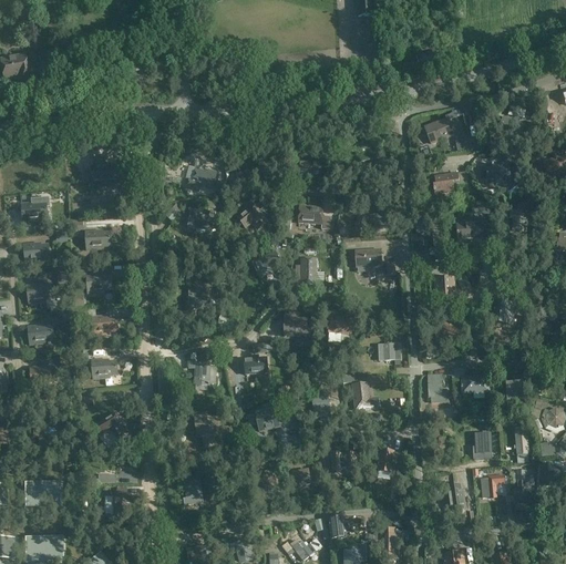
[(354,0),(357,14),(374,13),(372,0),(354,0)]
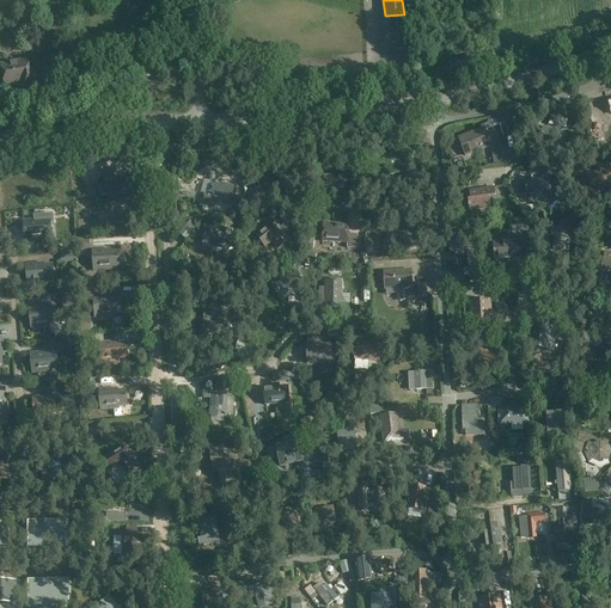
[(40,5),(34,7),(37,17),(43,14),(40,5)]
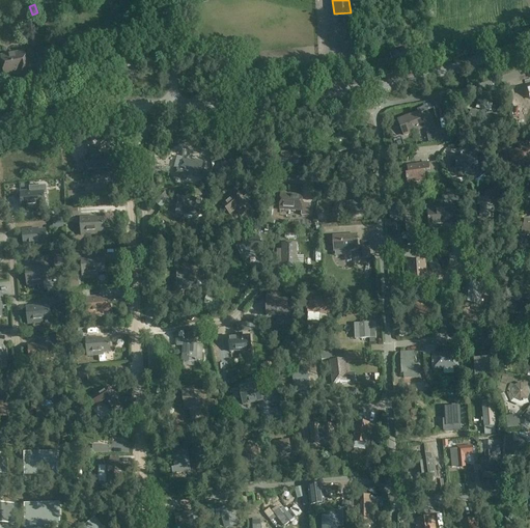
[(46,42),(43,30),(25,33),(28,45),(46,42)]
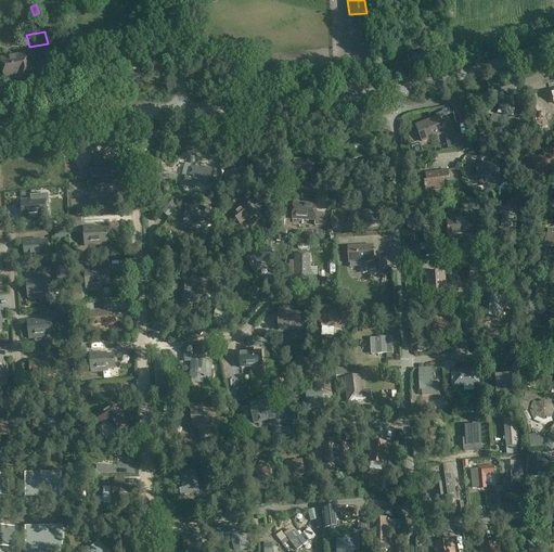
[(41,59),(54,55),(52,46),(39,49),(41,59)]
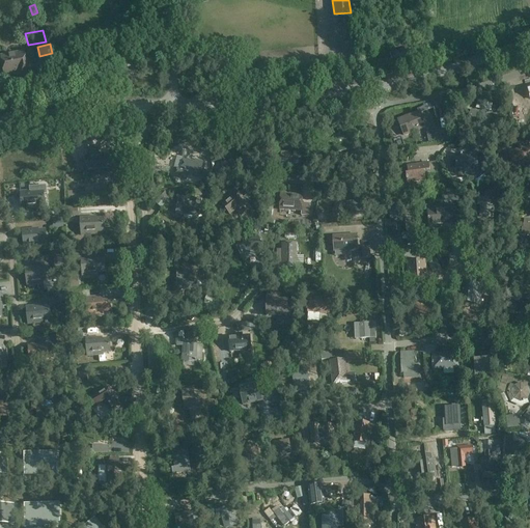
[(18,79),(33,76),(30,61),(26,62),(23,49),(0,54),(0,59),(3,75),(16,73),(18,79)]
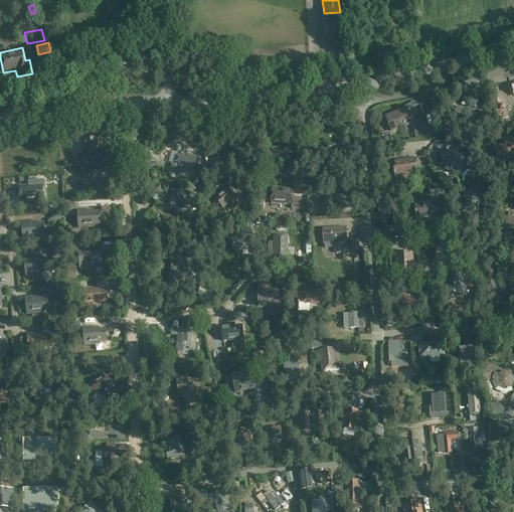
[(470,107),(456,105),(454,116),(468,118),(470,107)]
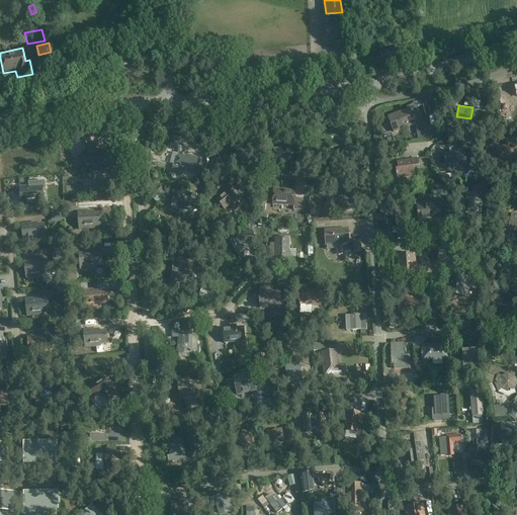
[(408,106),(403,108),(394,111),(395,115),(389,117),(393,129),(413,120),(408,106)]
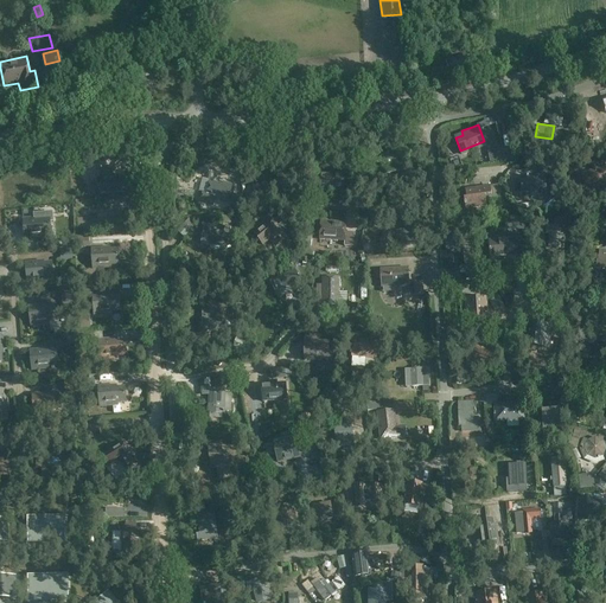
[(605,168),(605,162),(595,165),(591,166),(591,167),(581,168),(584,180),(605,175),(605,173),(605,170),(605,168)]
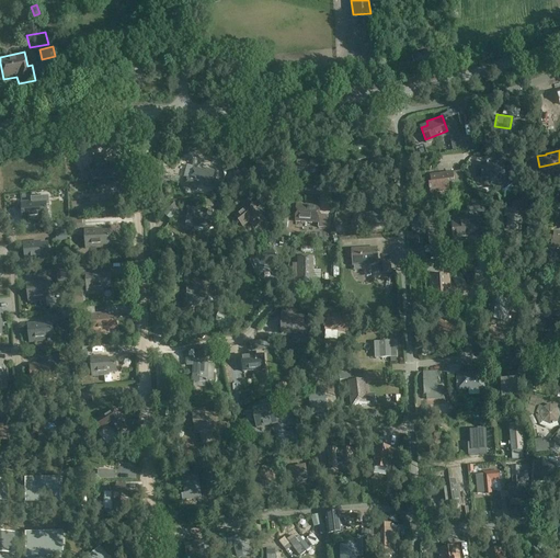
[(92,164),(91,164),(92,180),(115,178),(114,163),(103,163),(102,156),(92,157),(92,164)]
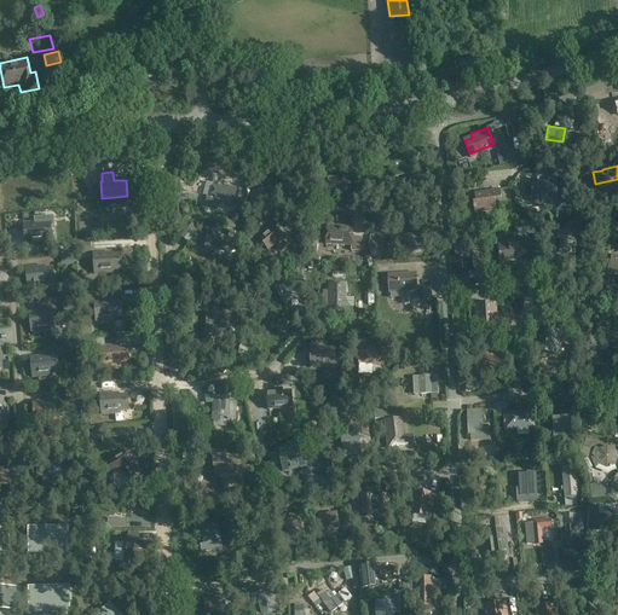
[(85,173),(75,174),(80,201),(90,198),(85,173)]
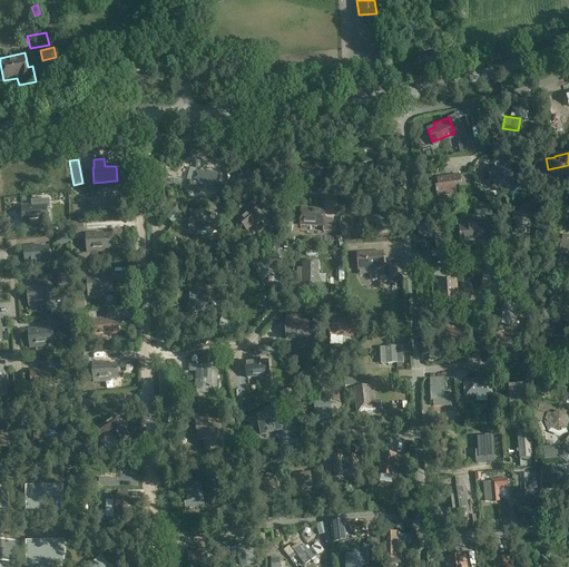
[(301,177),(323,176),(323,162),(301,163),(301,177)]
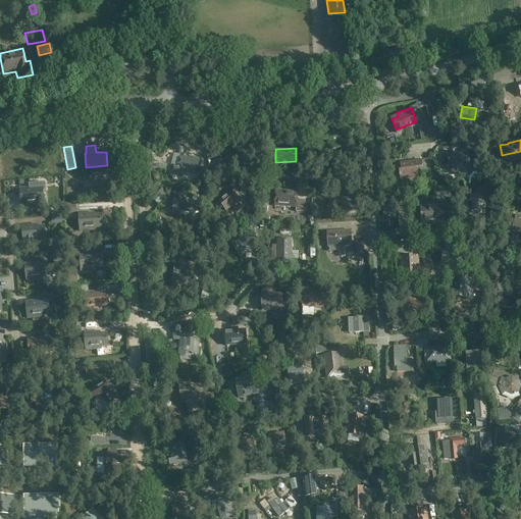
[(470,165),(467,148),(447,150),(449,167),(470,165)]
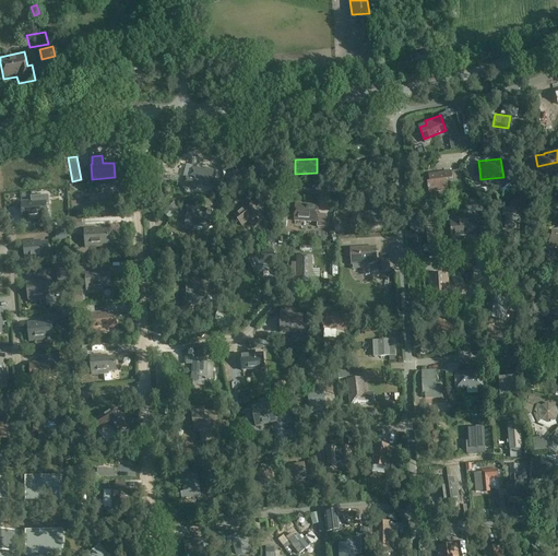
[(192,164),(189,175),(185,174),(182,182),(196,187),(198,180),(209,184),(213,169),(192,164)]
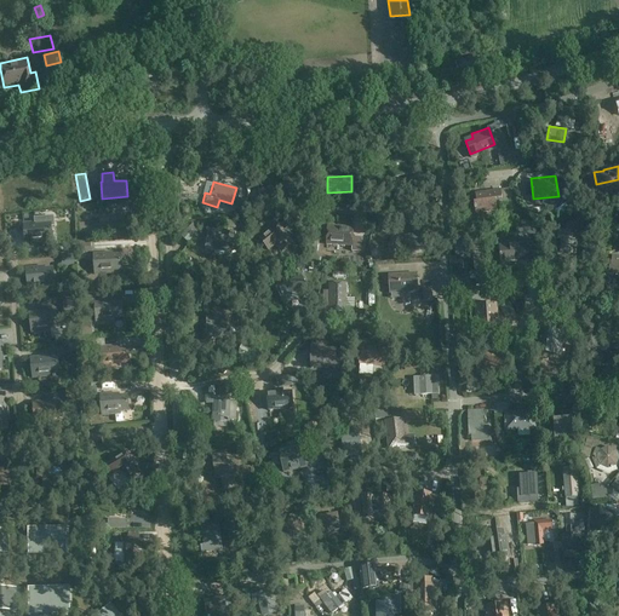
[(474,211),(497,208),(496,197),(502,196),(500,186),(475,189),(476,201),(473,201),(474,211)]
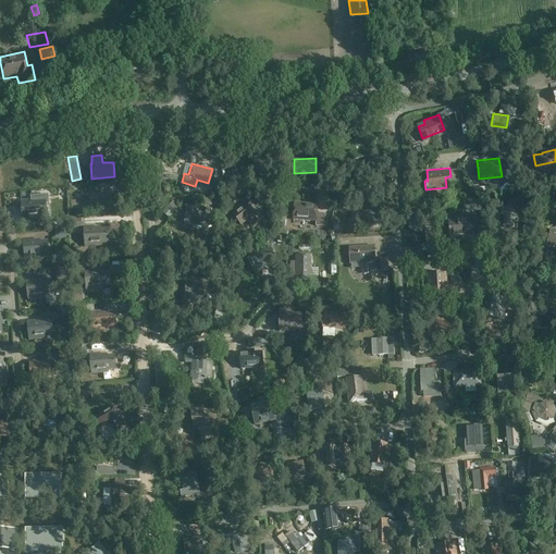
[(232,189),(230,180),(223,182),(225,192),(232,189)]
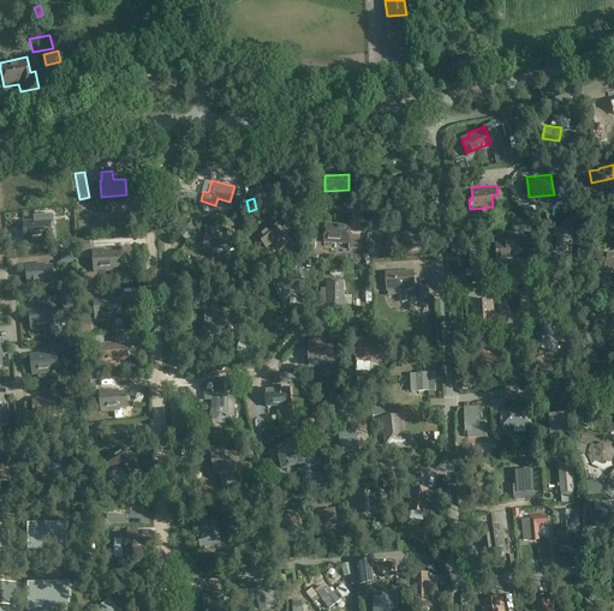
[(35,219),(22,220),(24,239),(42,238),(42,235),(51,234),(49,220),(52,220),(51,213),(35,215),(35,219)]
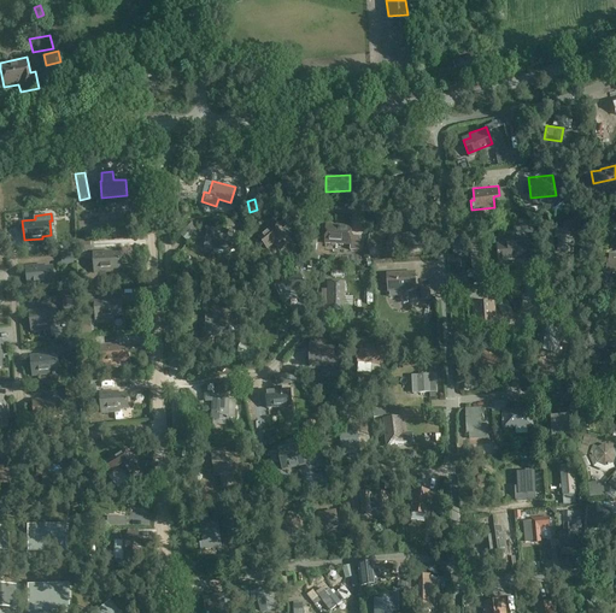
[(282,227),(275,219),(256,235),(267,247),(273,242),(279,249),(292,239),(287,233),(288,230),(283,225),(282,227)]
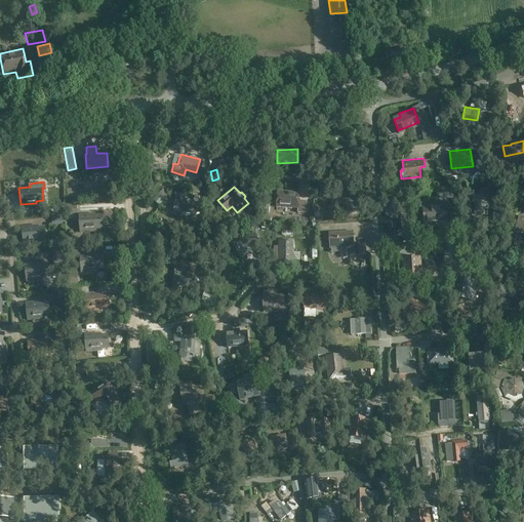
[(486,208),(486,194),(492,195),(492,188),(478,187),(478,194),(471,193),(471,199),(475,199),(474,208),(486,208)]
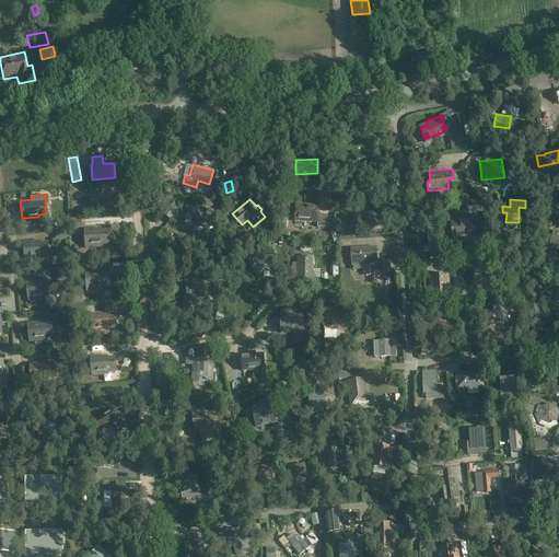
[(325,225),(326,213),(317,212),(318,204),(294,201),(293,219),(317,221),(316,224),(325,225)]
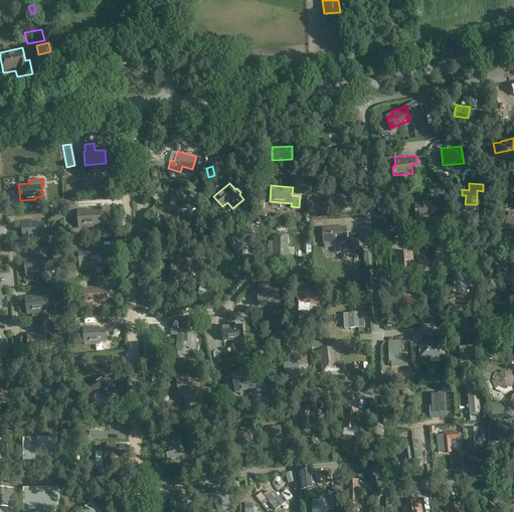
[(189,188),(188,194),(180,192),(181,190),(173,188),(169,203),(185,207),(190,208),(194,189),(189,188)]
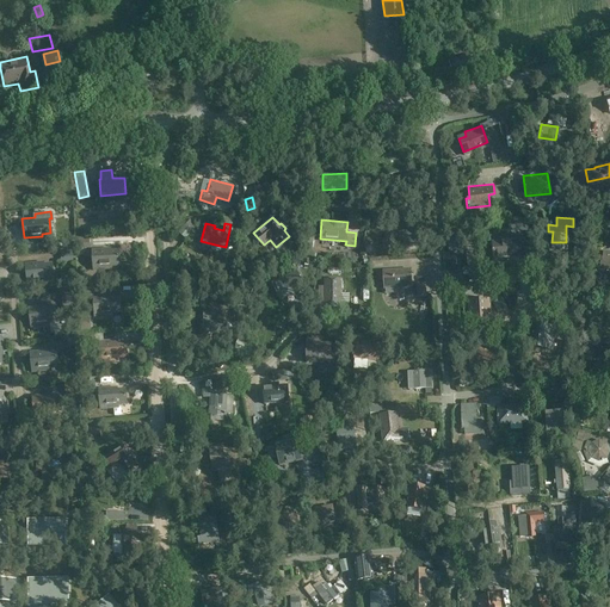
[(75,247),(88,246),(88,234),(75,235),(75,247)]
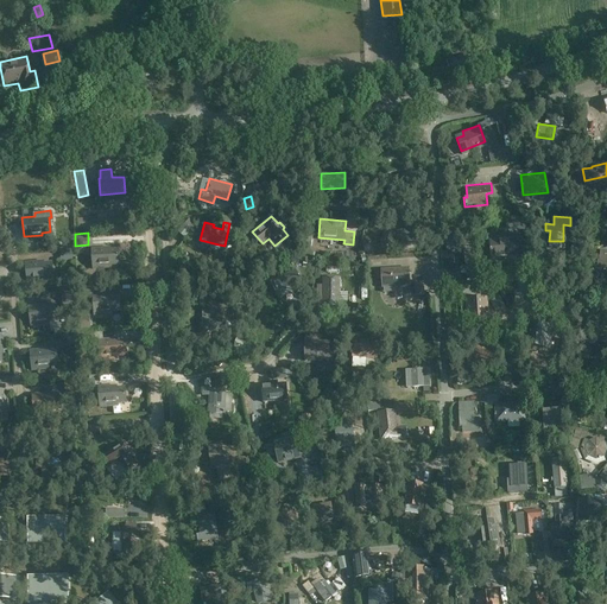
[(516,235),(488,237),(491,258),(518,255),(517,253),(516,235)]
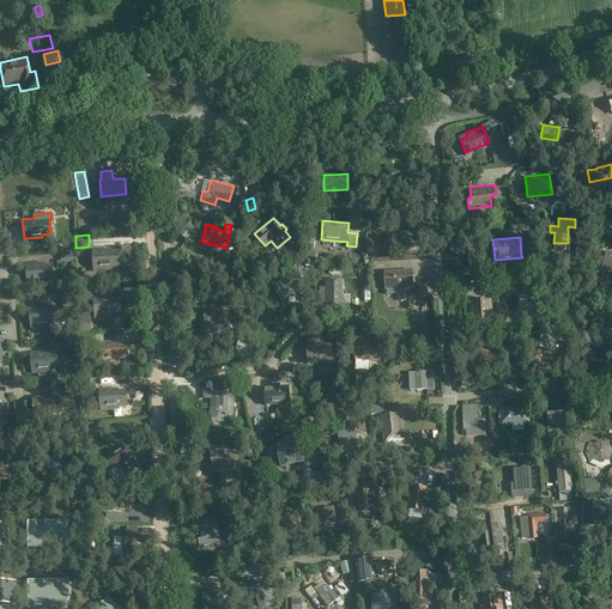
[(479,279),(476,247),(468,248),(472,280),(479,279)]
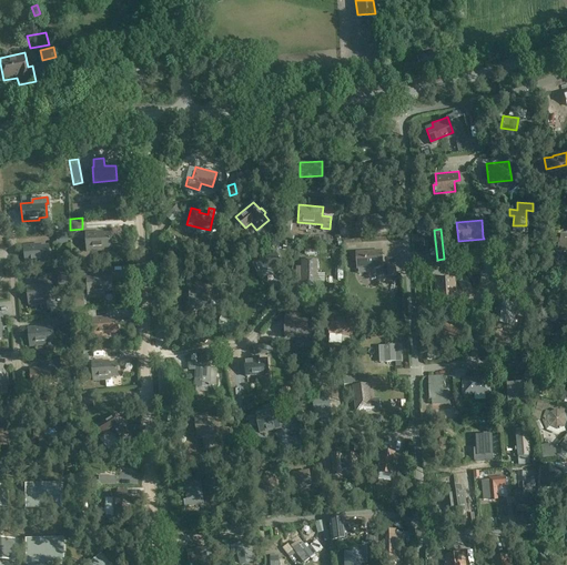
[(102,245),(110,244),(109,232),(97,233),(97,230),(84,231),(85,249),(102,248),(102,245)]
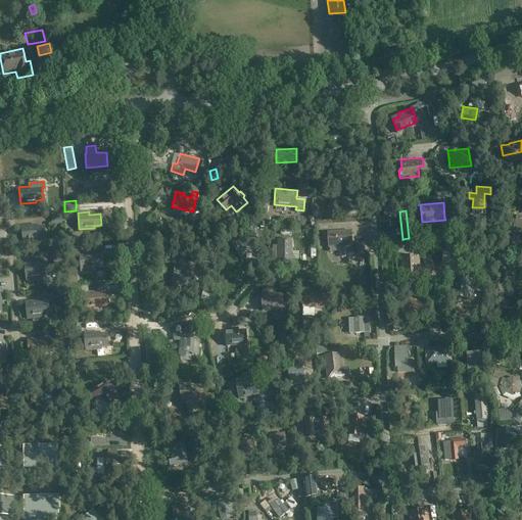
[(51,214),(52,223),(63,222),(62,213),(51,214)]
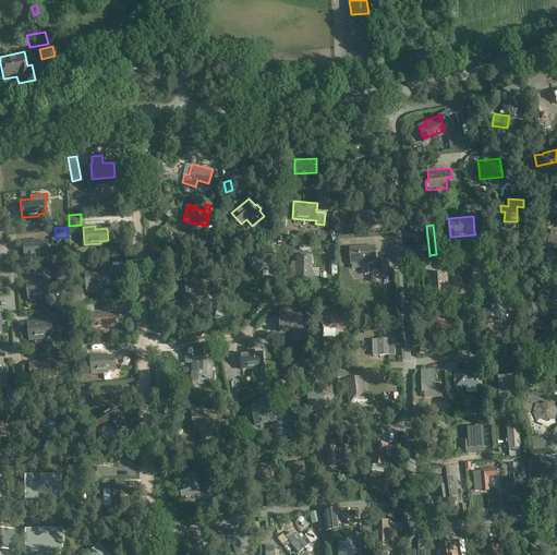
[(40,253),(48,252),(47,240),(34,241),(34,239),(22,240),(24,257),(40,255),(40,253)]
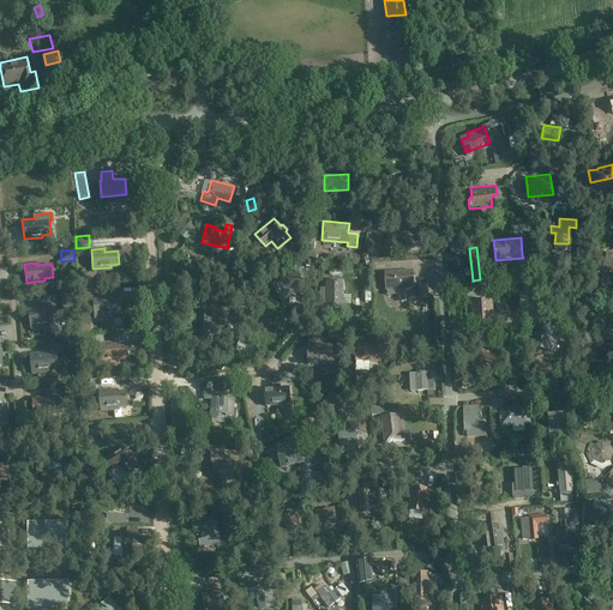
[(329,263),(329,273),(341,272),(341,263),(329,263)]
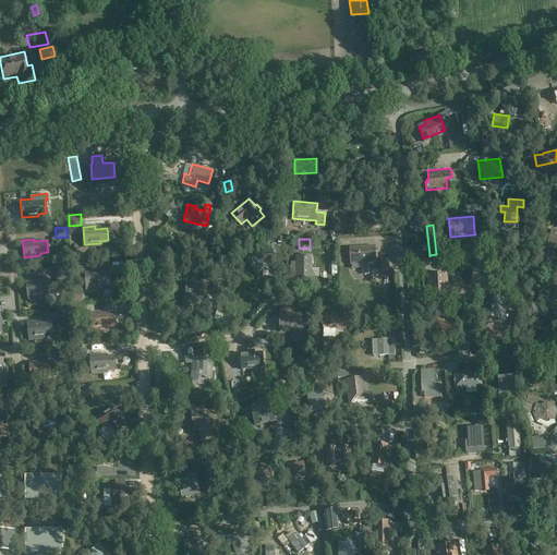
[(374,243),(348,245),(349,246),(349,254),(349,262),(351,262),(367,261),(375,261),(374,243)]
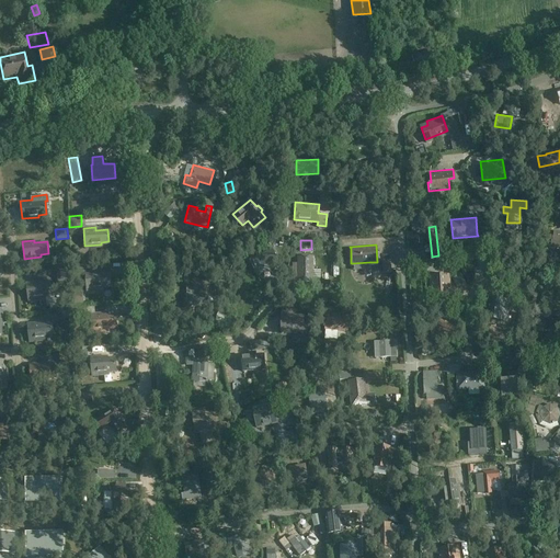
[(272,247),(250,257),(255,269),(277,259),(272,247)]
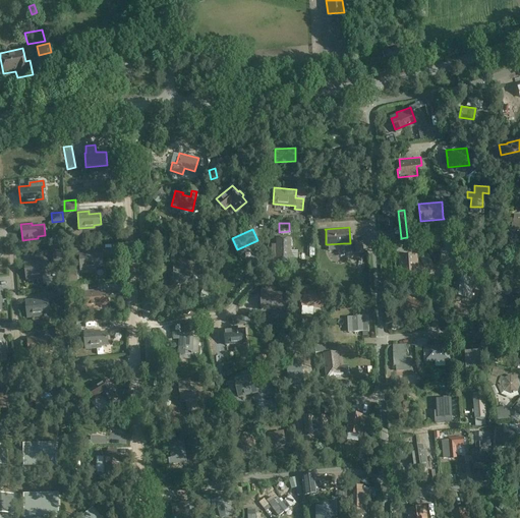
[(275,236),(275,260),(290,260),(290,257),(290,248),(290,236),(275,236)]
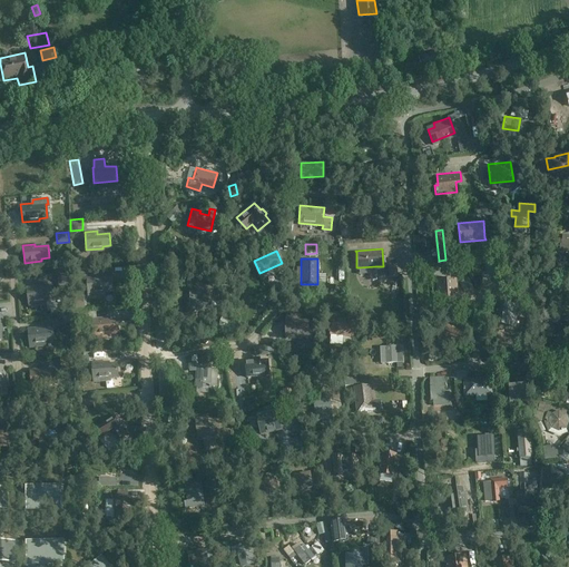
[(69,273),(57,273),(57,283),(69,282),(69,273)]
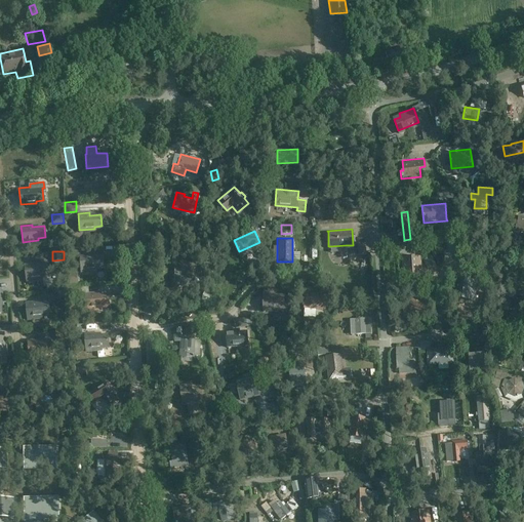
[(95,267),(103,267),(103,254),(90,255),(90,253),(79,254),(80,270),(95,269),(95,267)]
